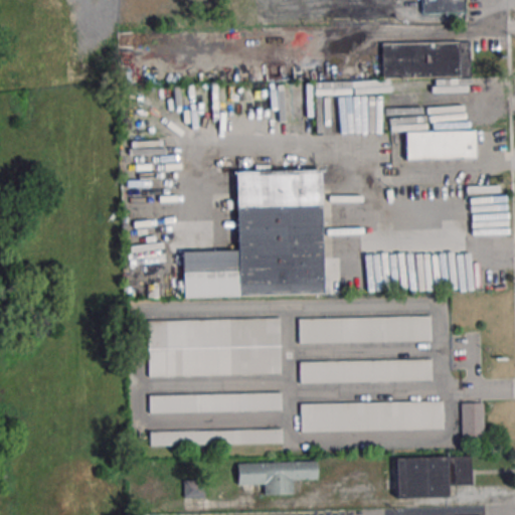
[(465,14),(465,0),(419,0),(420,14),(465,14)]
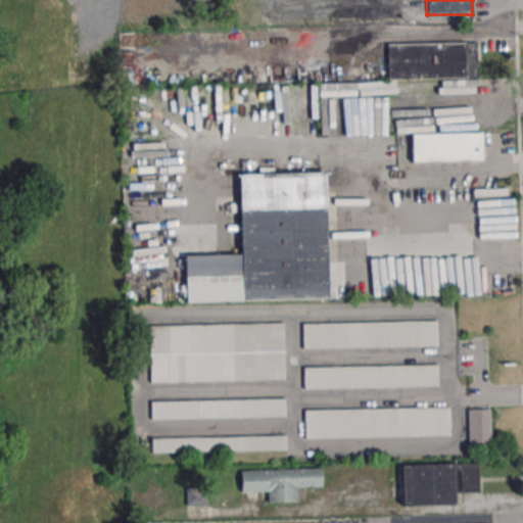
[(386,43),(386,80),(477,79),(477,43),(386,43)]
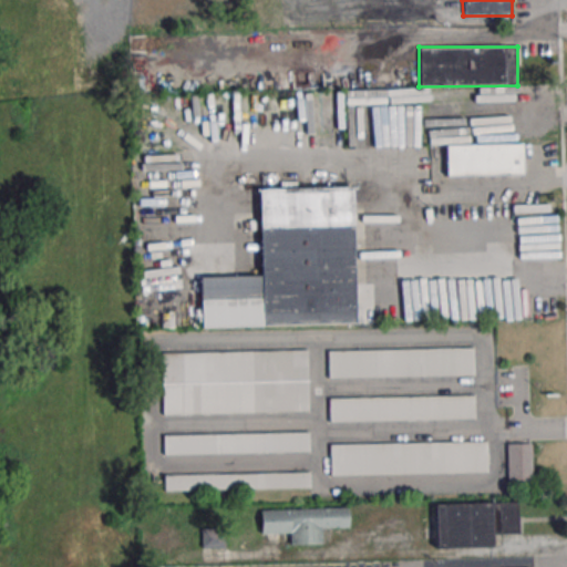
[(526,175),(526,144),(445,144),(445,175),(526,175)]
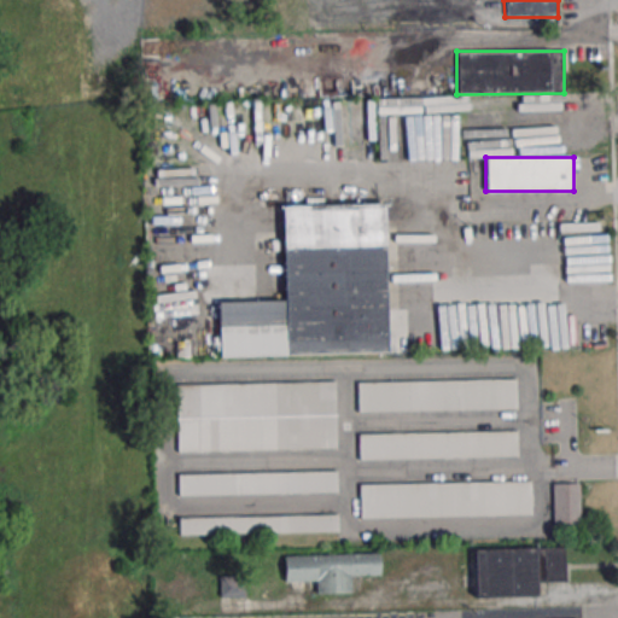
[(281,208),(383,205),(386,354),(219,359),(216,304),(284,302),(281,208)]
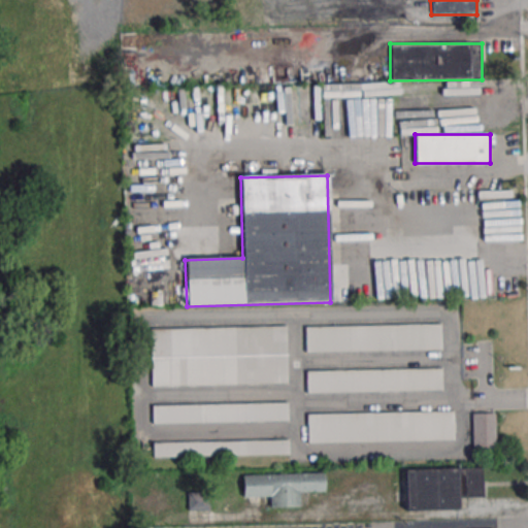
[(304,326),(304,352),(442,351),(442,324),(304,326)]
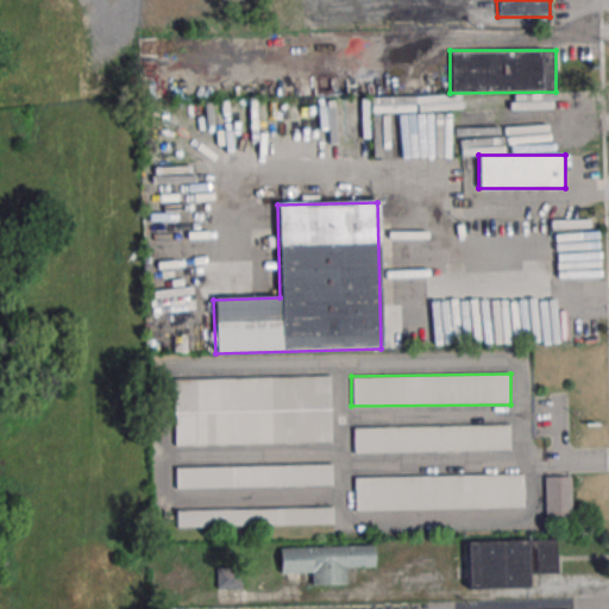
[(174,378),(174,445),(332,443),(331,377),(174,378)]
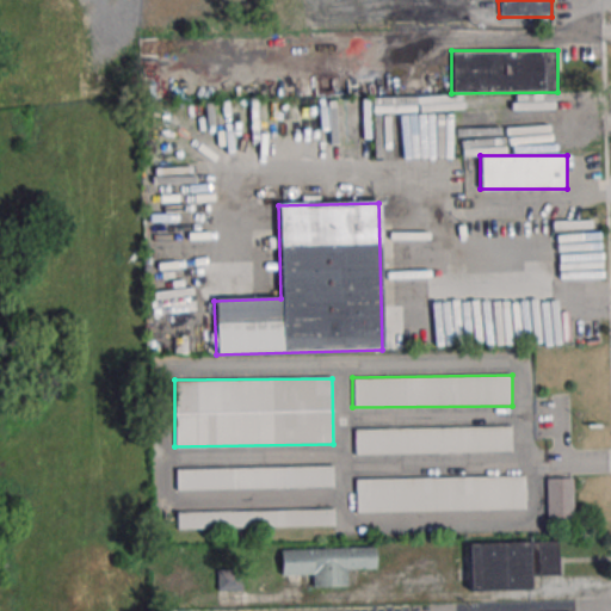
[(512,452),(512,427),(353,429),(353,454),(512,452)]
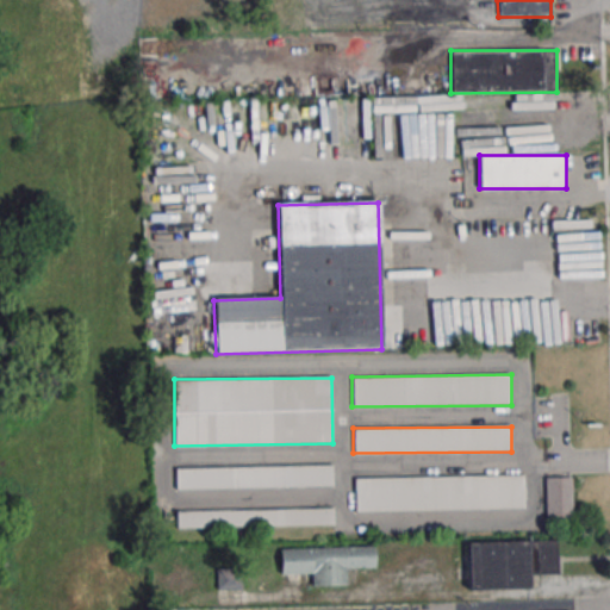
[(175,467),(175,489),(334,487),(334,466),(175,467)]
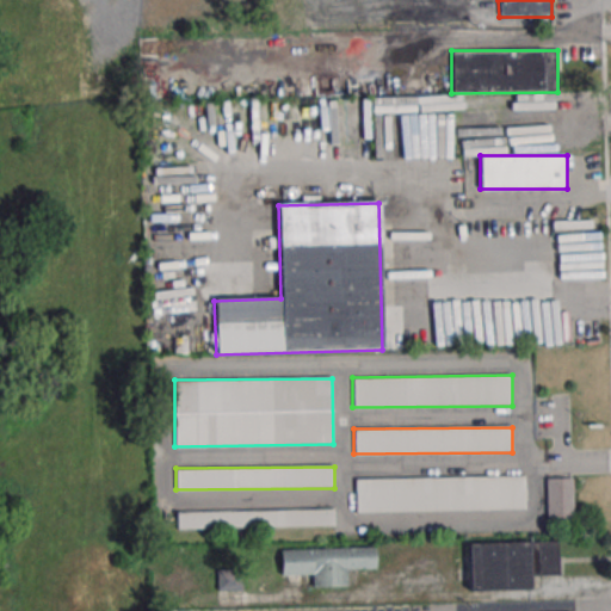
[(355,477),(355,512),(525,510),(525,476),(355,477)]
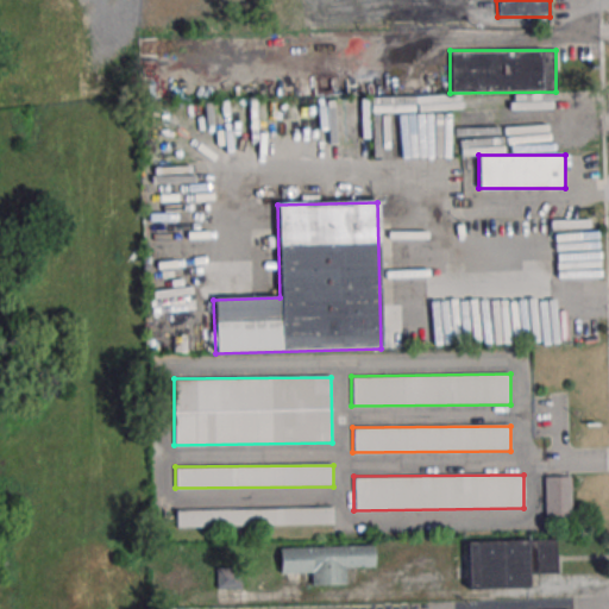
[(544,519),(571,519),(571,476),(544,476),(544,519)]
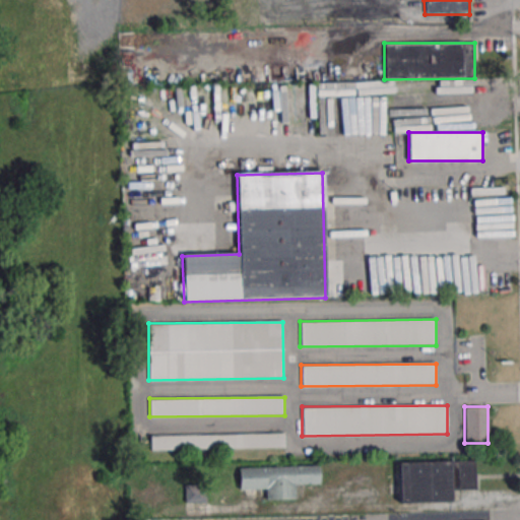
[(150,435),(150,450),(285,448),(285,433),(150,435)]
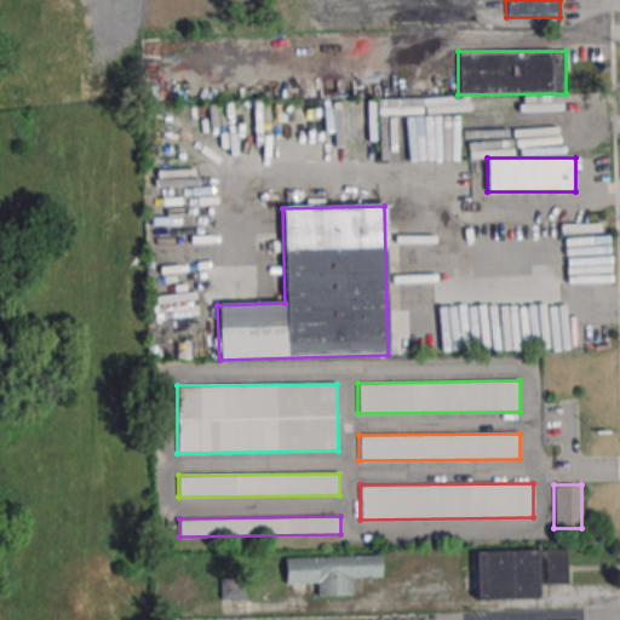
[(537,598),(537,583),(567,583),(567,549),(474,550),(475,600),(537,598)]
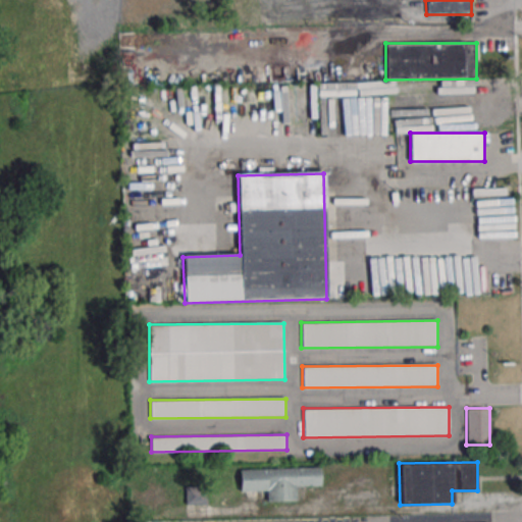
[(267,502),(297,502),(297,486),(322,485),(321,467),(240,468),(240,491),(266,491),(267,502)]
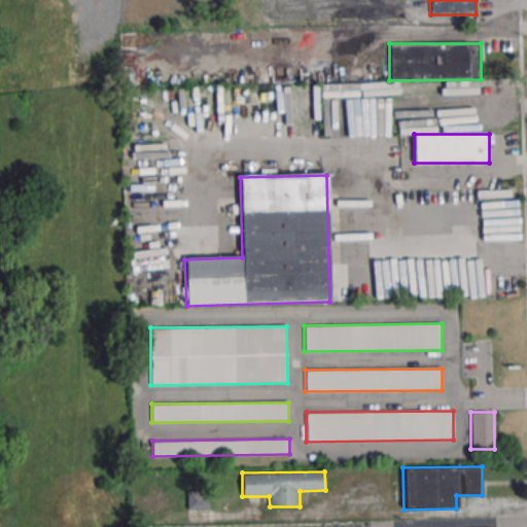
[(208,510),(208,491),(186,491),(186,510),(208,510)]
